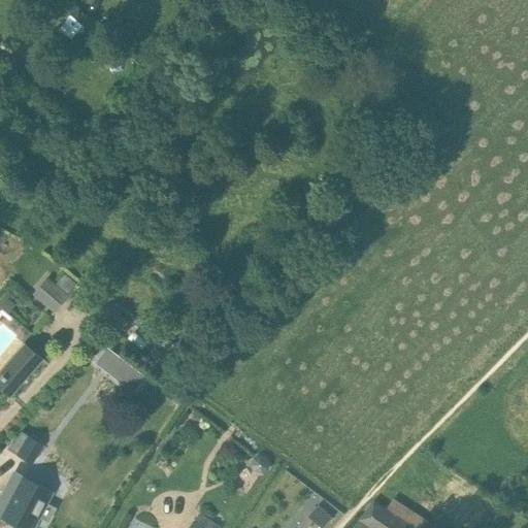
[(70,293),(48,275),(34,292),(56,310),(70,293)]
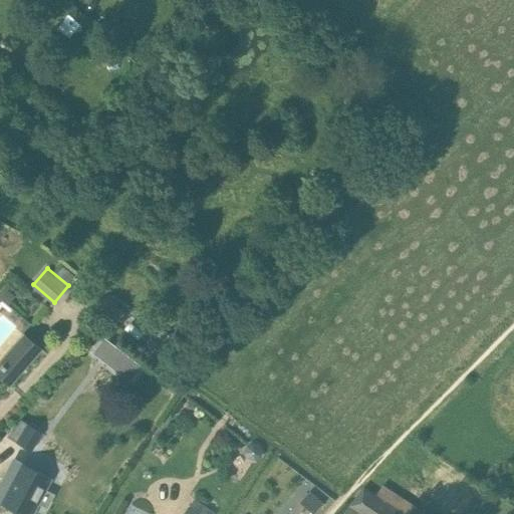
[(22,331),(0,357),(0,377),(8,384),(40,346),(22,331)]
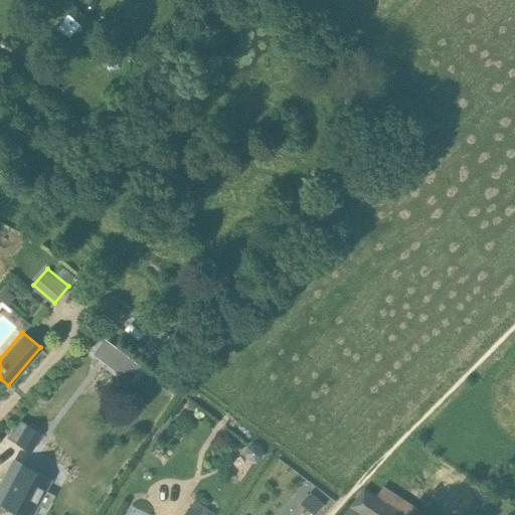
[(113,368),(125,352),(105,338),(93,353),(113,368)]
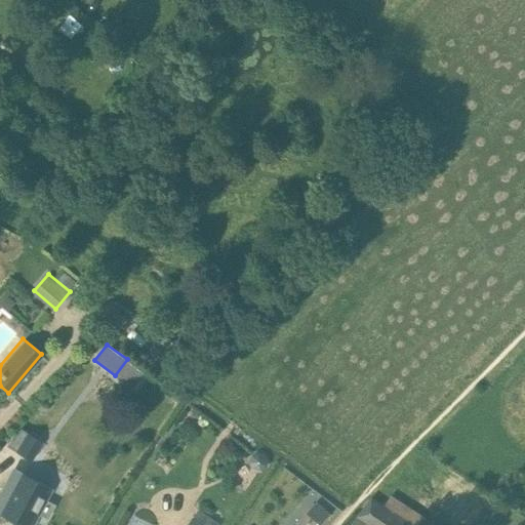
[(29,434),(15,450),(29,458),(35,446),(37,447),(41,441),(29,434)]
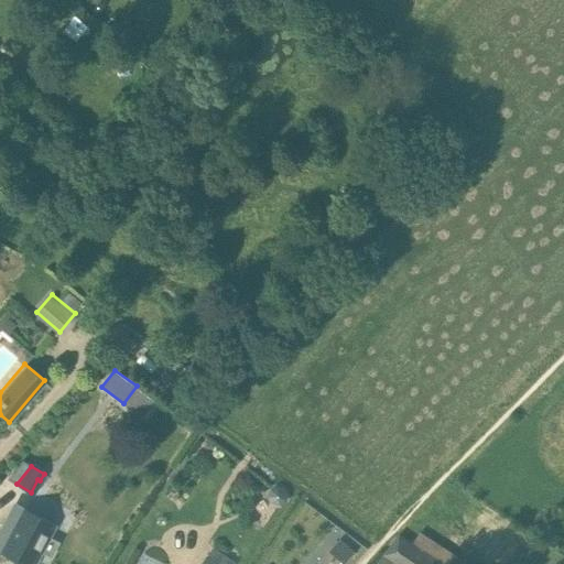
[(271,488),(269,495),(273,502),(281,505),(288,500),(290,492),(285,486),(279,484),(271,488)]
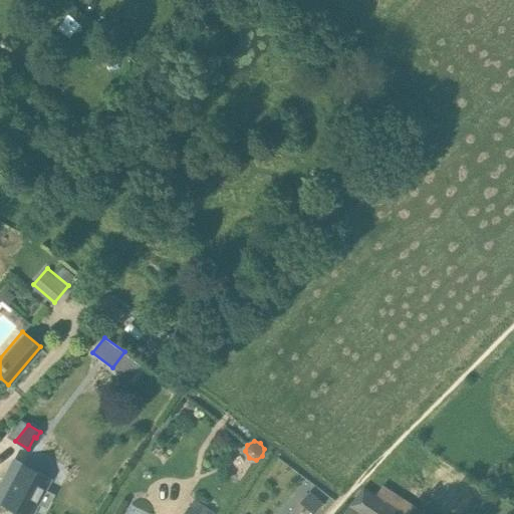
[(9,470),(0,486),(0,500),(25,513),(29,513),(48,478),(47,478),(30,469),(18,463),(13,473),(9,470)]
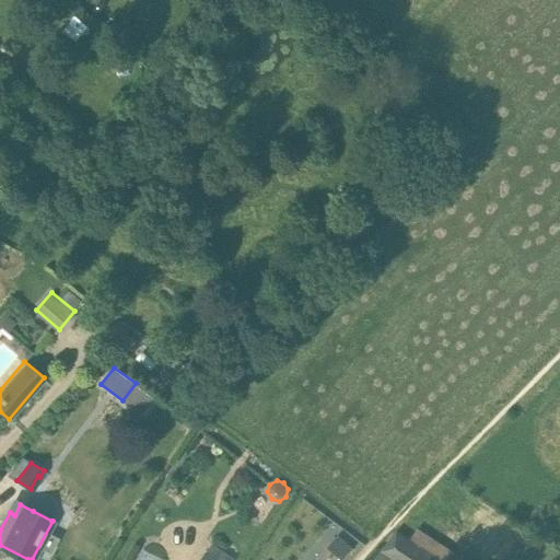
[(395,559),(443,559),(397,529),(381,550),(395,559)]
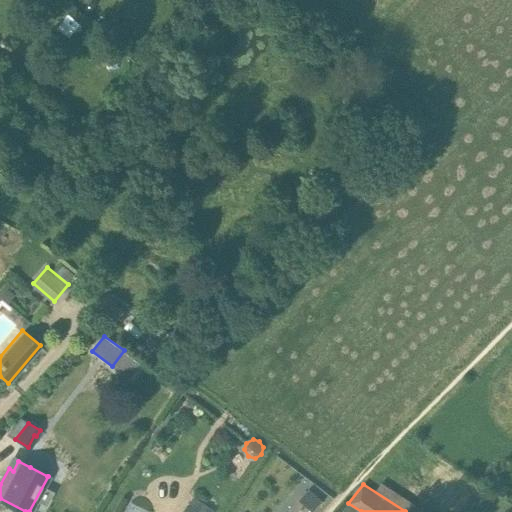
[(298,497),(313,510),(322,500),(307,487),(298,497)]
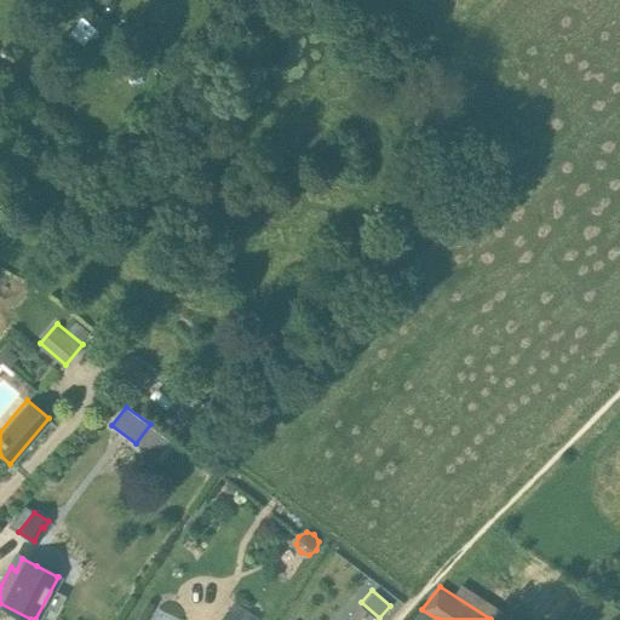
[(236,601),(223,619),(256,619),(259,616),(236,601)]
